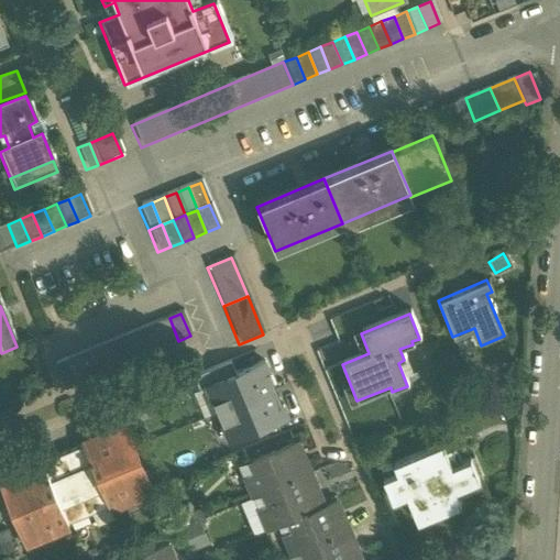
[(178,341),(169,318),(157,324),(167,346),(178,341)]
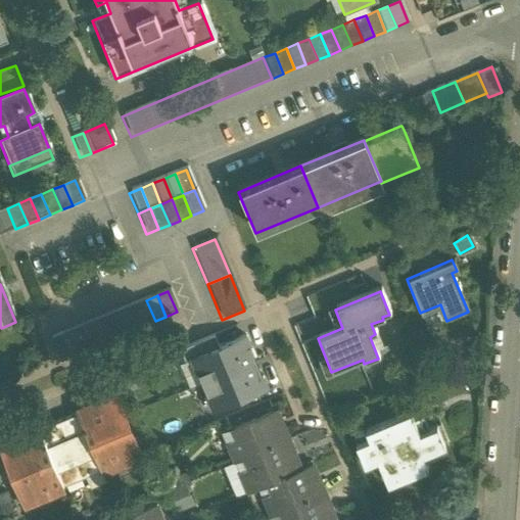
[(146,300),(136,304),(144,325),(155,321),(146,300)]
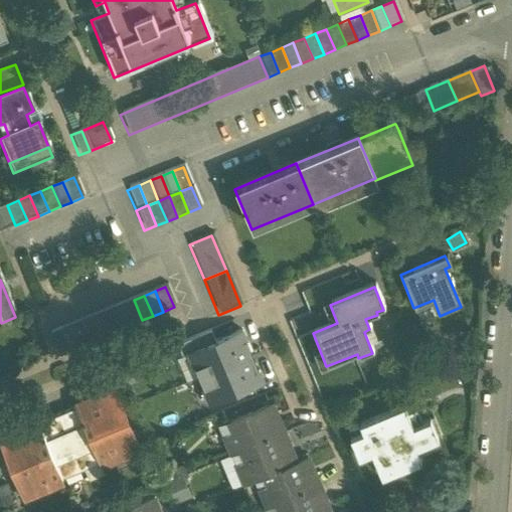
[(142,320),(134,300),(123,304),(132,325),(142,320)]
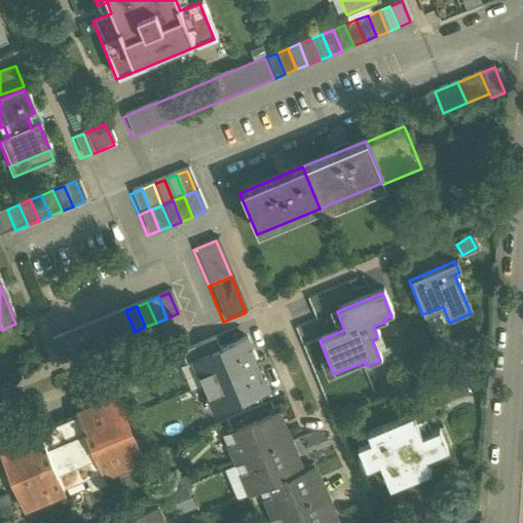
[(135,332),(125,310),(115,315),(123,336),(135,332)]
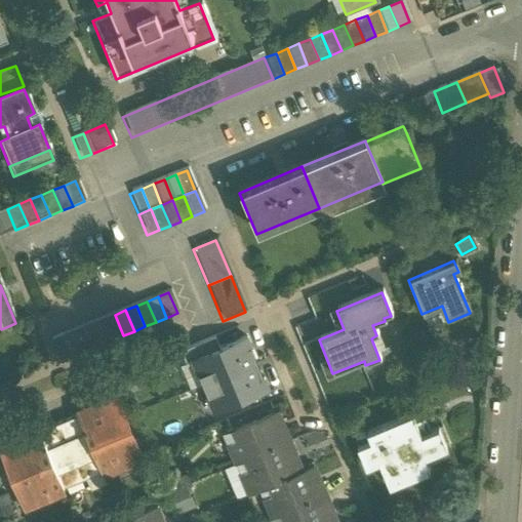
[(123,335),(115,315),(104,319),(112,339),(123,335)]
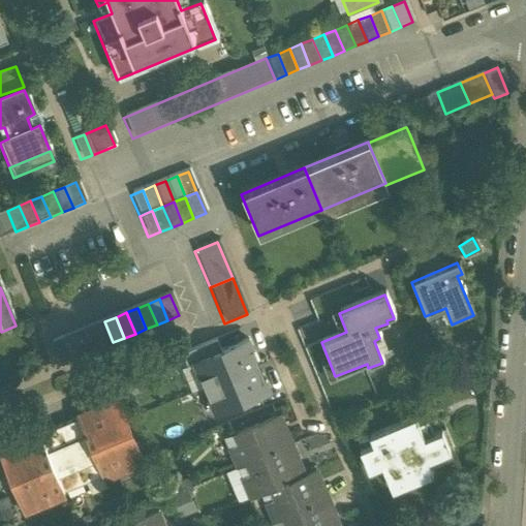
[(104,321),(93,327),(102,347),(113,342),(104,321)]
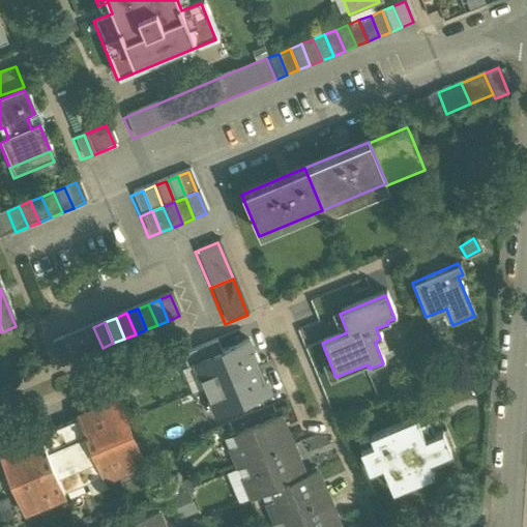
[(103,348),(93,327),(83,331),(91,352),(103,348)]
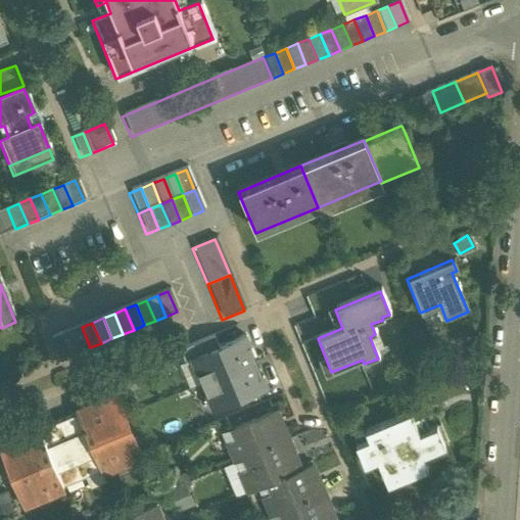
[(90,347),(82,327),(71,331),(80,351),(90,347)]
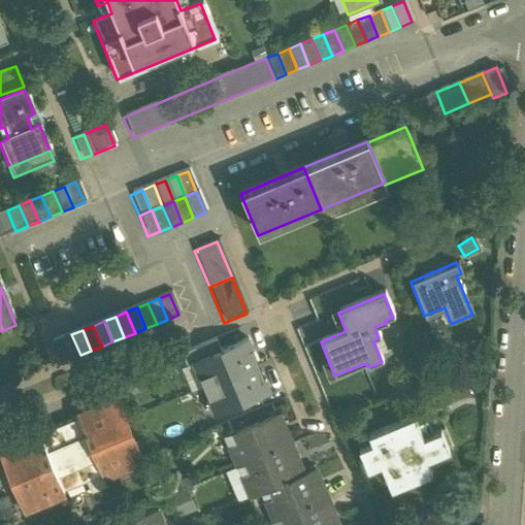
[(80,355),(71,334),(61,339),(69,360),(80,355)]
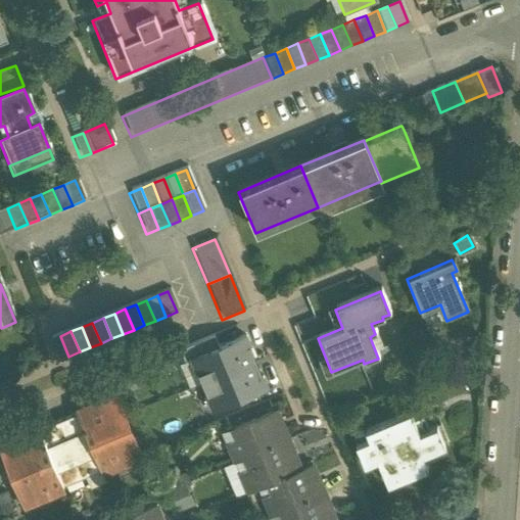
[(68,357),(60,336),(49,340),(57,361),(68,357)]
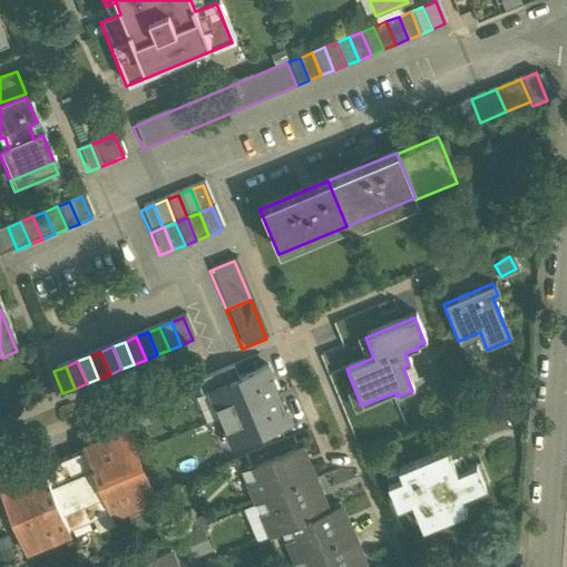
[(199,397),(236,382),(232,370),(195,384),(199,397)]
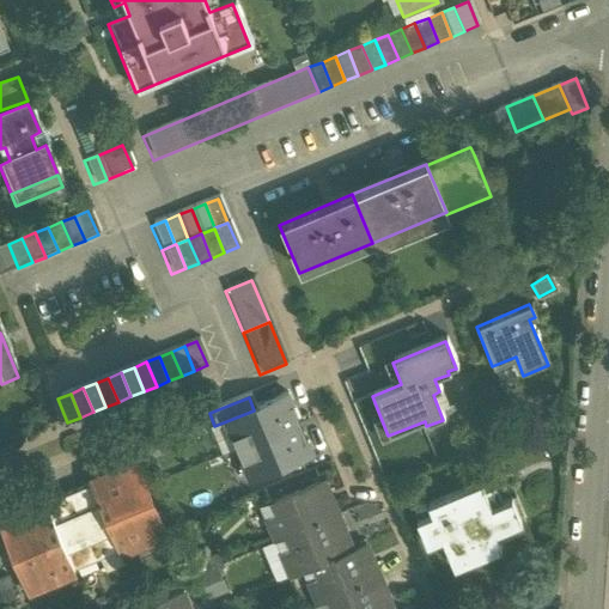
[(254,410),(224,422),(236,452),(297,426),(285,397),(254,410)]
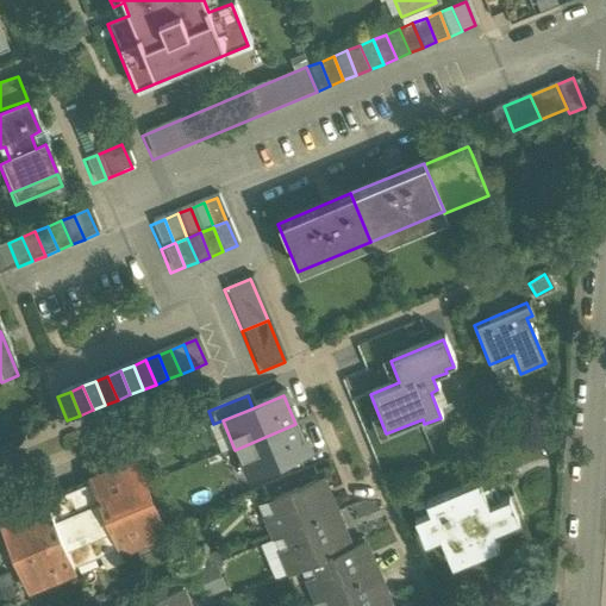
[(295,424),(235,450),(247,480),(308,454),(295,424)]
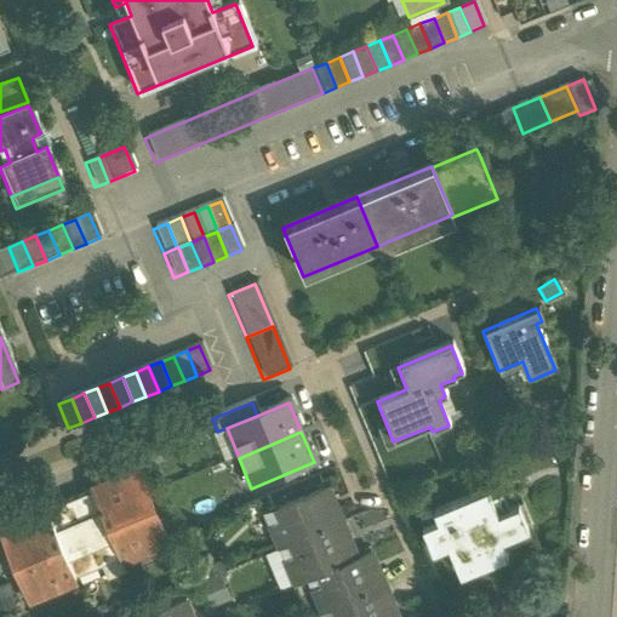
[(136,475),(90,495),(118,561),(163,542),(136,475)]
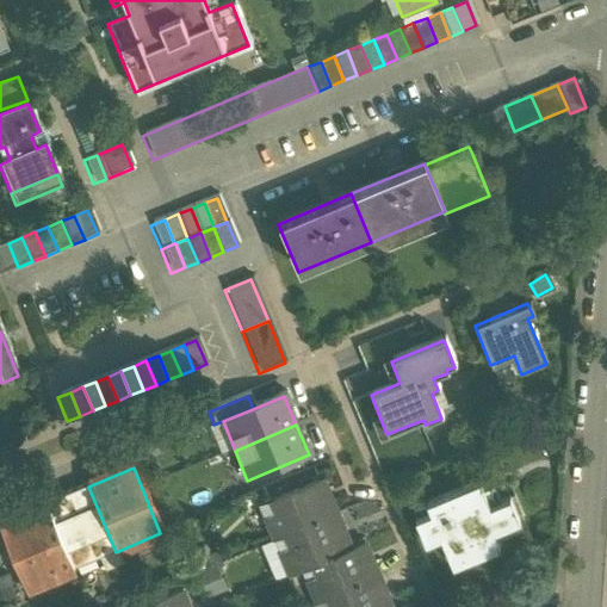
[(320,481),(270,502),(274,514),(264,519),(272,542),(284,537),(334,515),(320,481)]
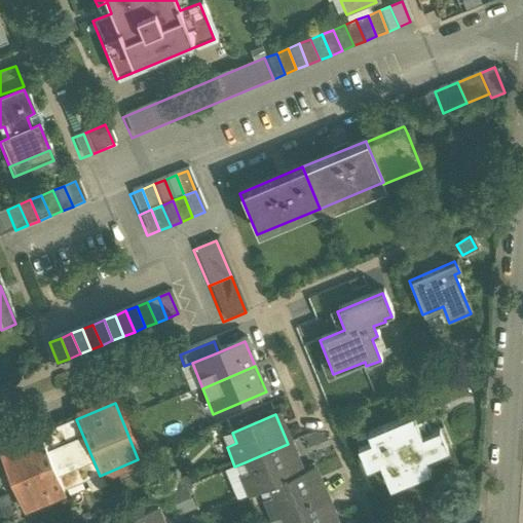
[(410,417),(366,436),(370,444),(356,450),(365,471),(378,464),(385,482),(404,474),(407,482),(427,474),(422,460),(445,451),(437,432),(419,439),(410,417)]
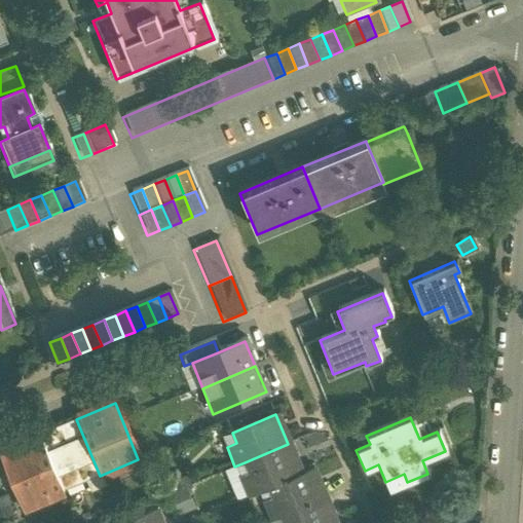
[(76,419),(38,435),(62,491),(100,476),(76,419)]
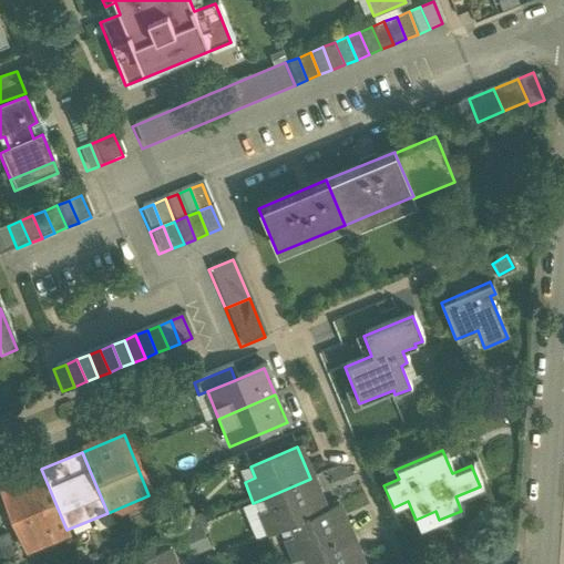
[(41,469),(0,485),(23,543),(42,535),(44,539),(67,530),(41,469)]
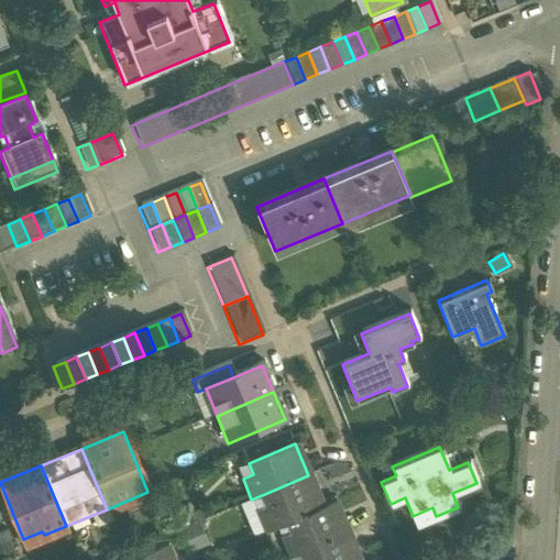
[(308,475),(262,495),(266,506),(255,511),(264,531),(294,518),(321,507),(308,475)]
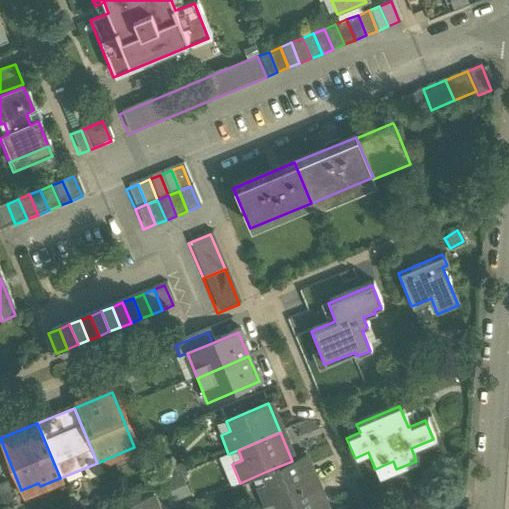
[(292,461),(267,471),(272,482),(257,489),(264,507),(279,500),(315,485),(303,457),(292,461)]
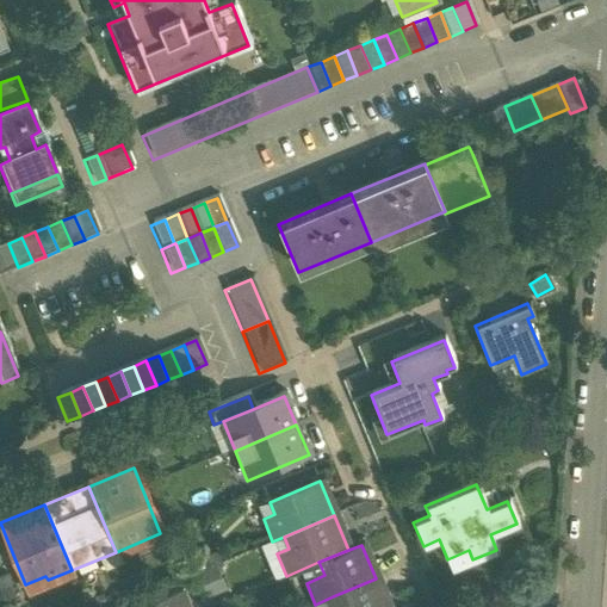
[(198,577),(208,599),(223,593),(215,570),(198,577)]
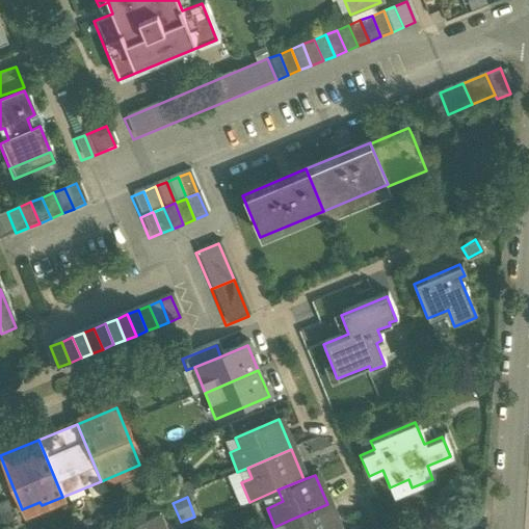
[(338,528),(327,504),(290,520),(293,528),(338,528)]
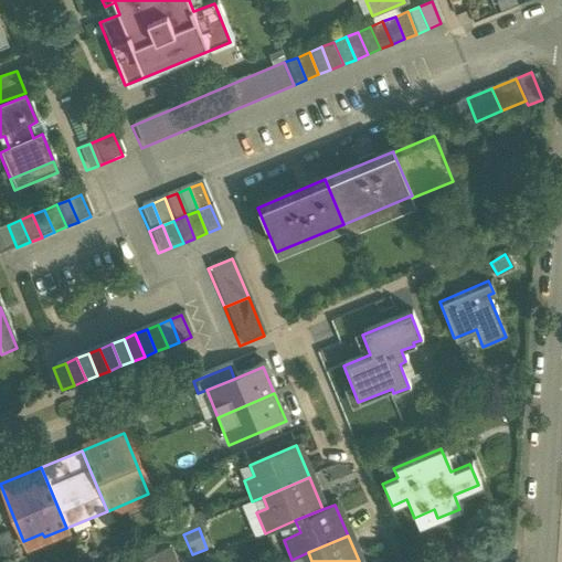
[(167,550),(137,561),(172,561),(167,550)]
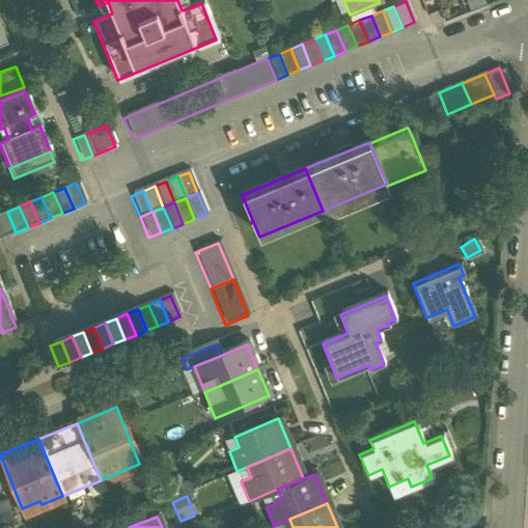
[(274,526),(273,526),(274,527),(293,527),(289,519),(274,526)]
